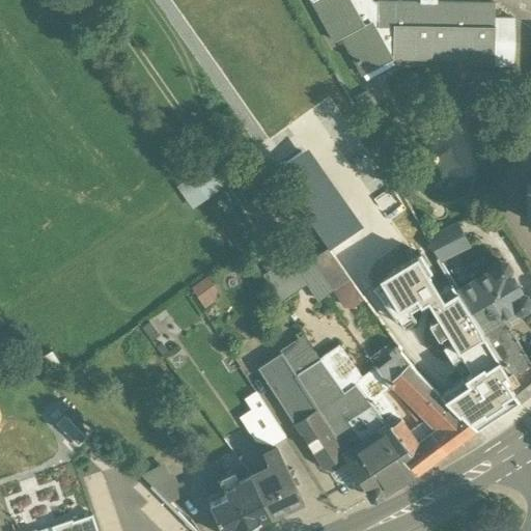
[(372,1),(371,0),(314,0),(312,1),(334,42),(341,37),(362,76),(392,59),(393,2),(372,1)]
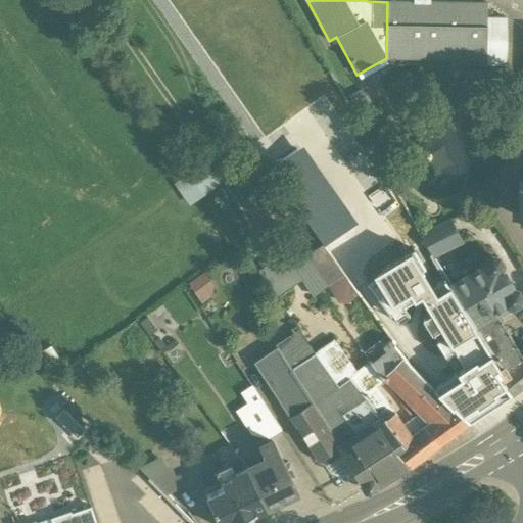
[(486,4),(387,2),(386,58),(459,59),(458,64),(485,65),(486,17),(486,4)]
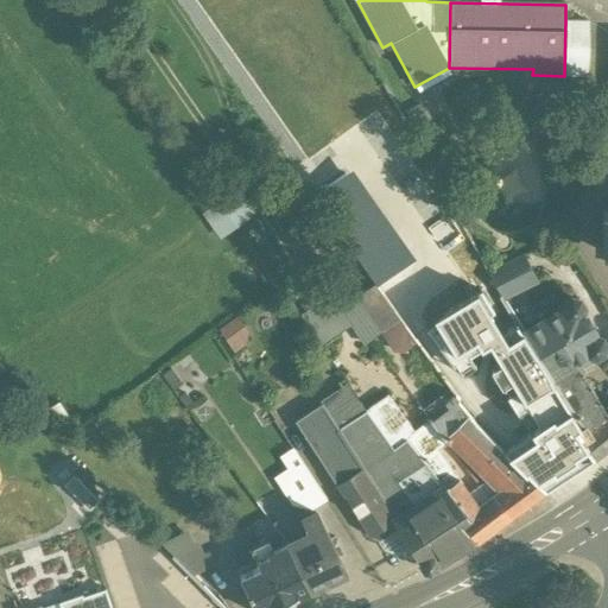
[(565,20),(564,76),(587,76),(588,21),(565,20)]
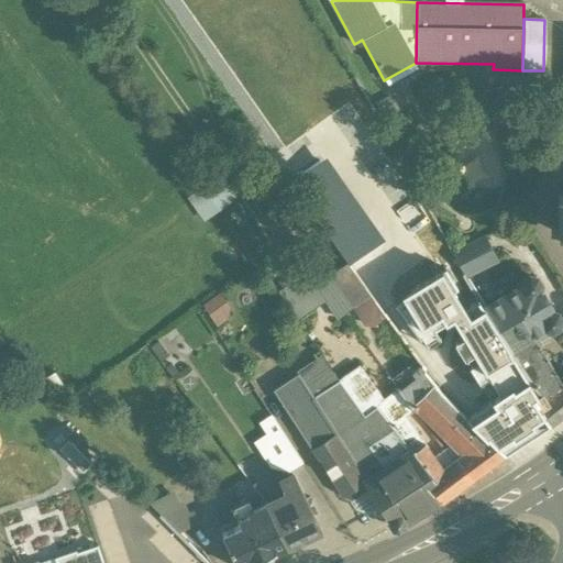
[(496,112),(494,133),(505,134),(507,113),(496,112)]
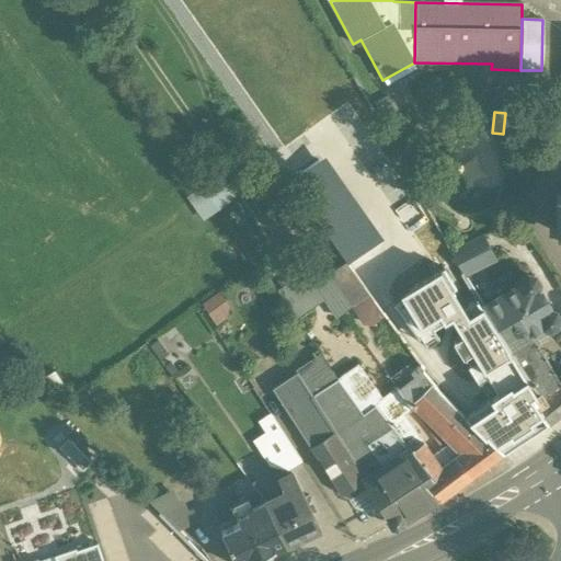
[(410,151),(421,157),(427,145),(416,138),(410,151)]
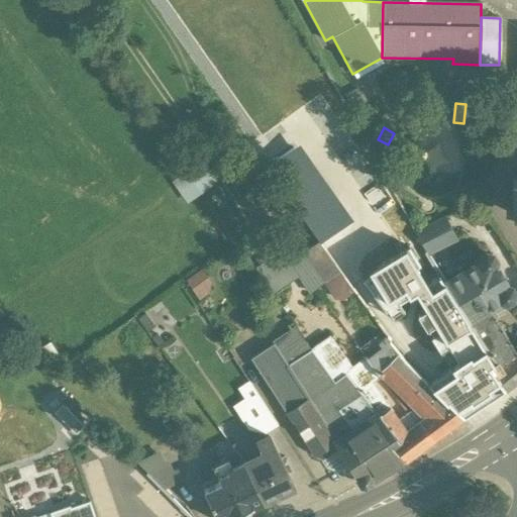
[(171,182),(188,203),(216,181),(199,160),(171,182)]
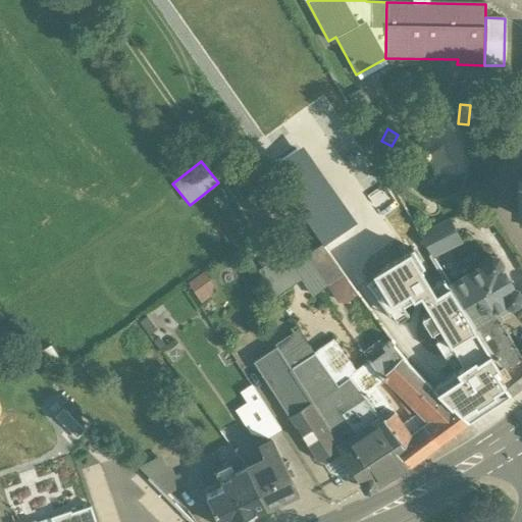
[(448,220),(418,236),(430,256),(458,243),(448,220)]
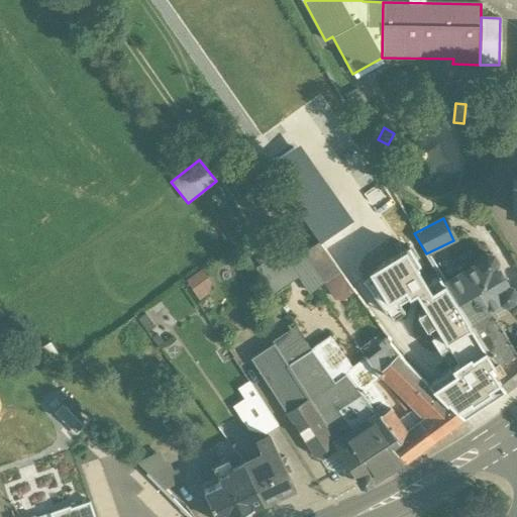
[(325,287),(342,275),(320,243),(317,239),(301,250),(325,287)]
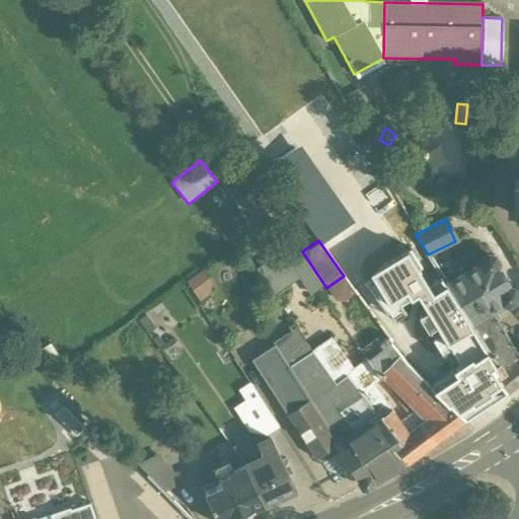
[(417,295),(460,366),(428,386),(446,405),(448,403),(464,420),(478,411),(474,405),(491,395),(494,400),(508,392),(493,368),(496,366),(450,290),(449,290),(445,284),(441,276),(427,285),(418,269),(422,267),(410,248),(370,273),(371,276),(363,281),(386,313),(417,295)]
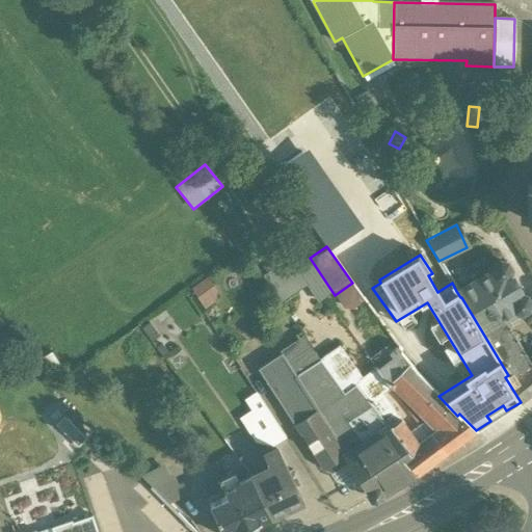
[(491,271),(456,291),(460,297),(461,297),(508,375),(505,377),(521,402),(531,392),(531,356),(528,360),(503,319),(515,312),(522,314),(527,310),(529,302),(526,296),(520,295),(519,294),(520,291),(511,277),(508,276),(508,275),(509,269),(506,264),(499,262),(493,265),(491,271)]
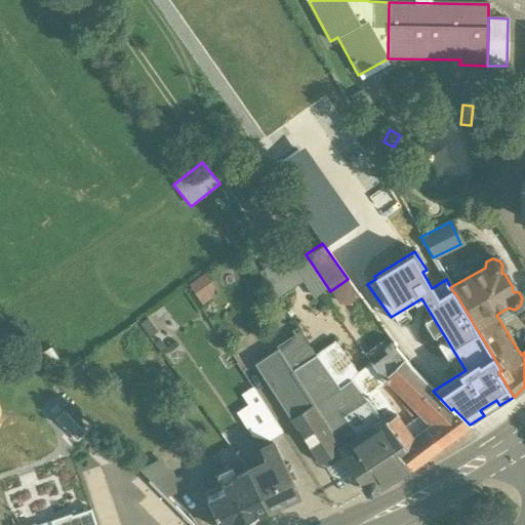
[(203,277),(190,286),(201,303),(209,296),(210,292),(205,285),(206,281),(203,277)]
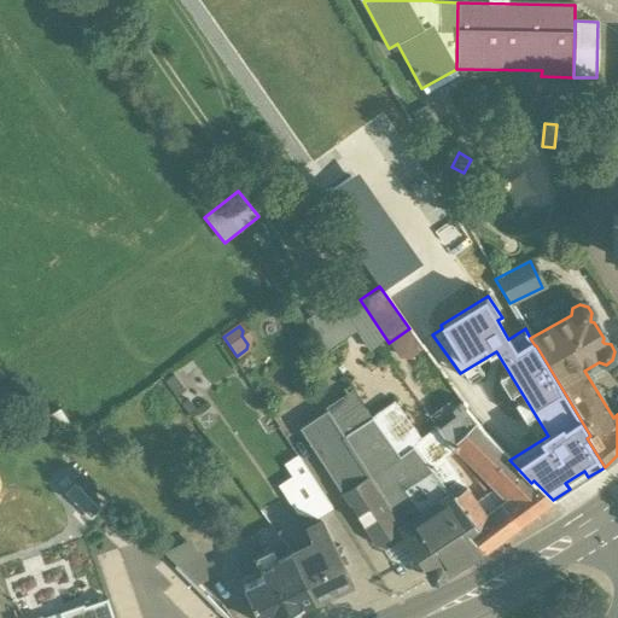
[(354,394),(326,410),(343,436),(353,430),(348,423),(366,410),(354,394)]
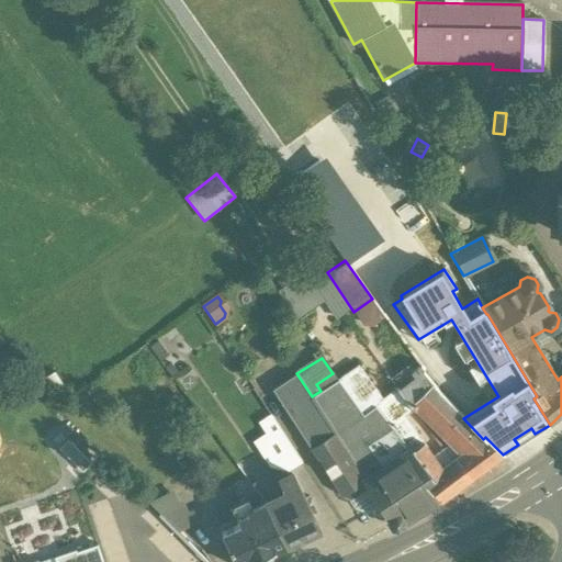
[(381,398),(357,364),(337,380),(361,414),(374,404),(381,398)]
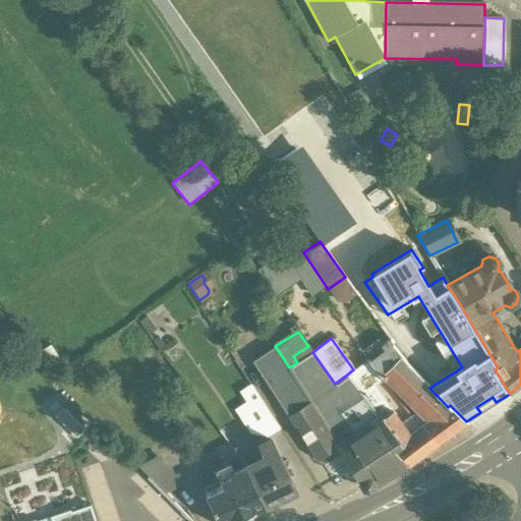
[(389,343),(372,355),(388,375),(404,363),(407,360),(389,343)]
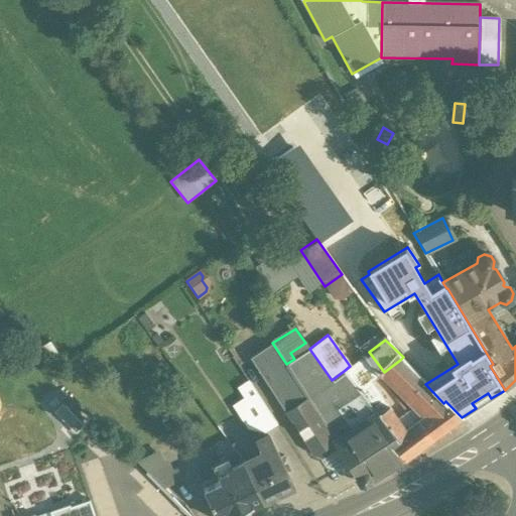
[(344,371),(332,380),(309,349),(294,359),(286,364),(272,343),(250,358),(313,457),(321,459),(338,448),(334,440),(377,412),(367,400),(367,399),(360,390),(344,371)]
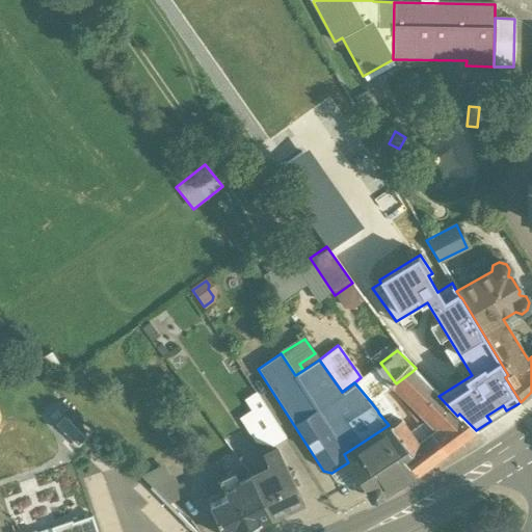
[(315,353),(299,364),(303,370),(319,360),(315,353)]
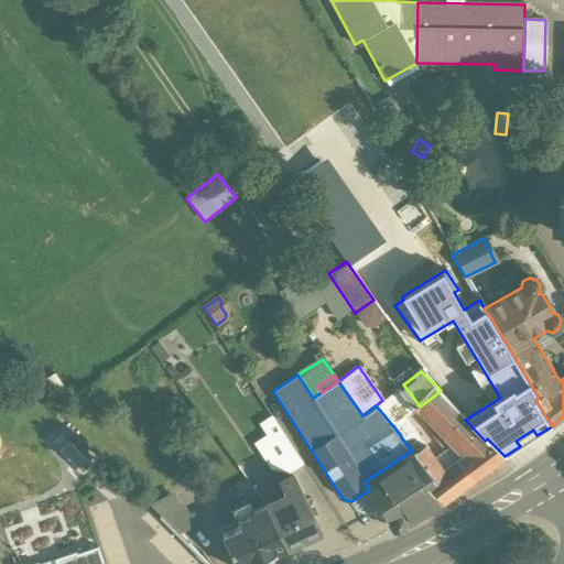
[(403,384),(398,389),(414,411),(420,407),(403,384)]
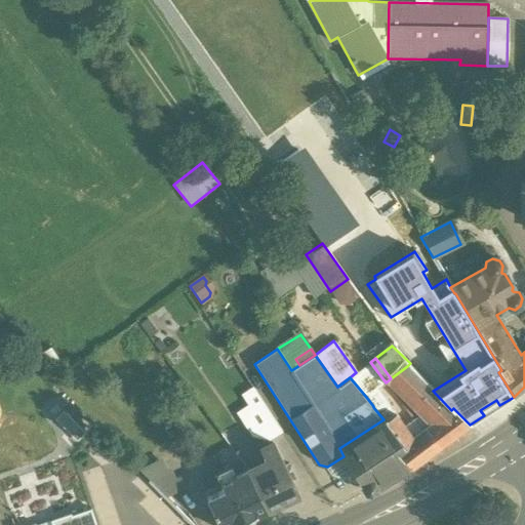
[(356,372),(350,377),(366,397),(377,389),(386,382),(370,362),(356,372)]
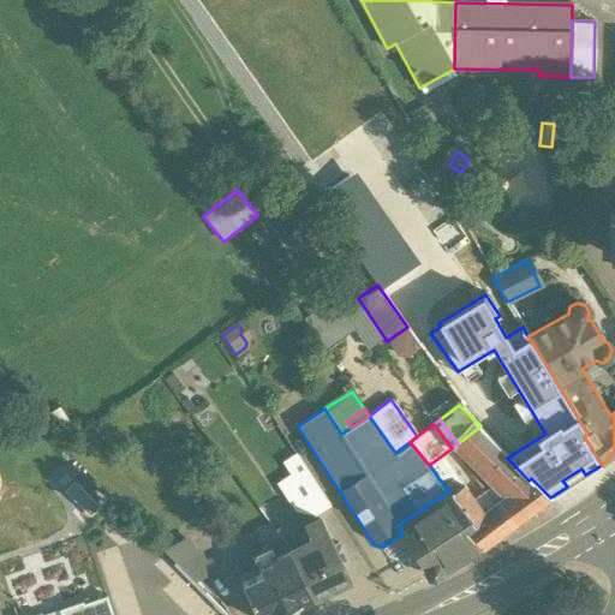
[(507,458),(477,429),(458,443),(487,473),(507,458)]
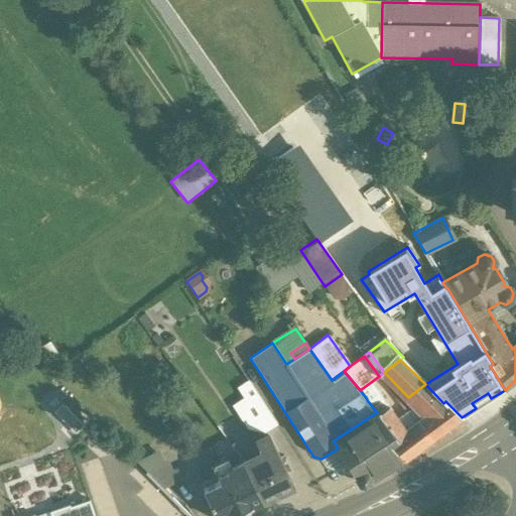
[(406,431),(371,382),(360,390),(367,399),(367,400),(377,412),(398,438),(406,431)]
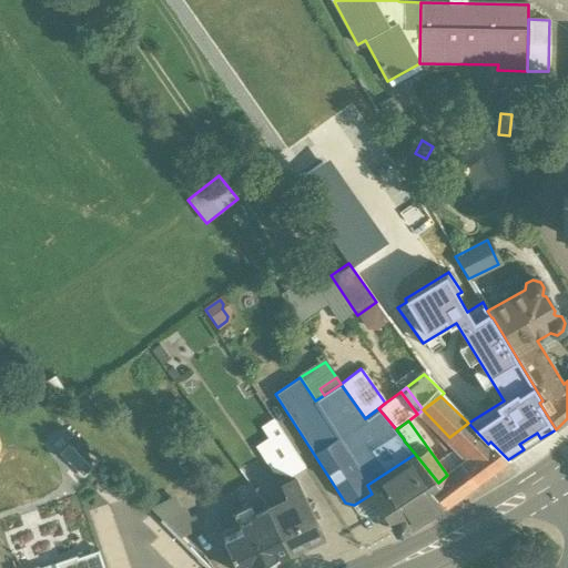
[(468,423),(449,437),(469,458),(462,464),(476,483),(508,459),(490,442),(488,444),(468,423)]
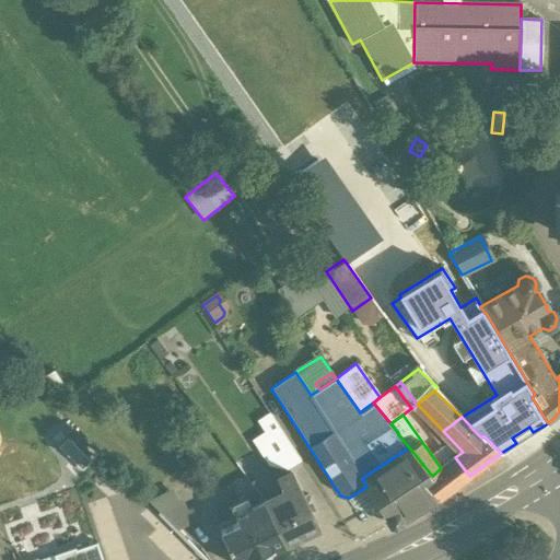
[(286,440),(272,448),(288,470),(300,462),(286,440)]
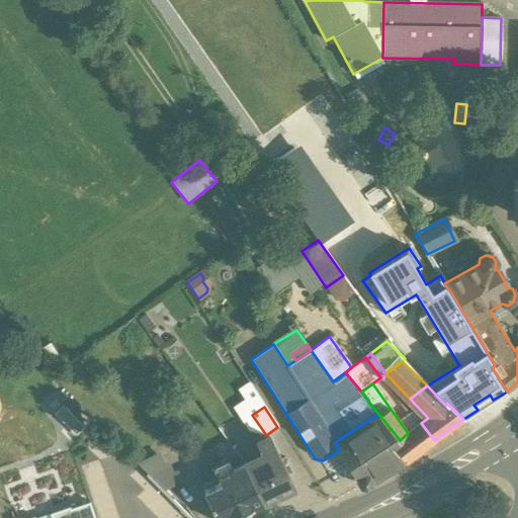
[(378,414),(335,442),(339,450),(358,479),(357,481),(361,487),(364,487),(369,484),(371,477),(375,478),(378,476),(379,472),(384,470),(387,471),(392,469),(393,465),(397,463),(401,464),(405,462),(393,445),(400,440),(378,414)]
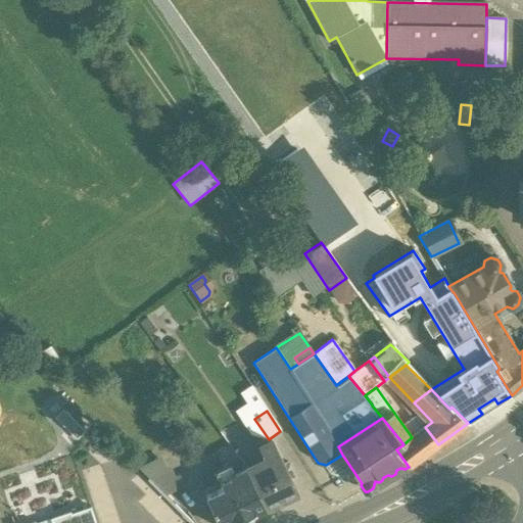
[(403,444),(396,449),(409,467),(438,444),(425,427),(412,437),(403,444)]
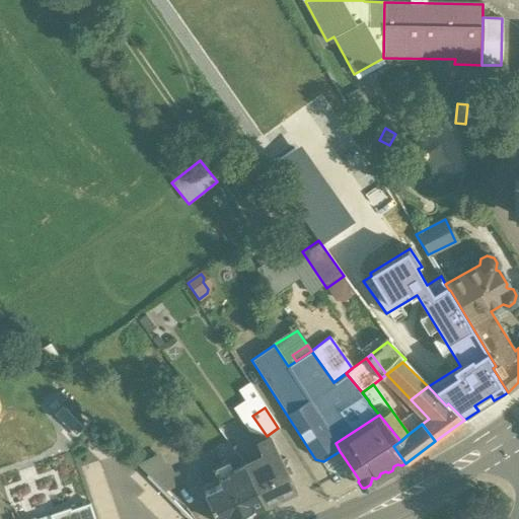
[(270,438),(256,444),(263,456),(245,464),(246,466),(249,472),(265,506),(295,491),(280,458),(279,458),(270,438)]
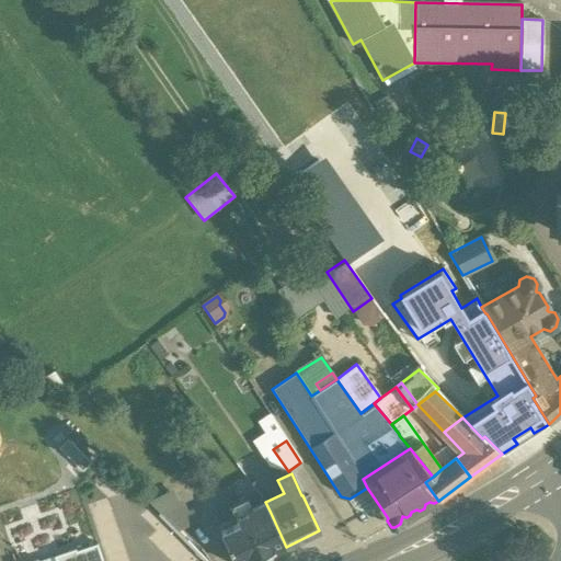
[(268,476),(251,484),(254,489),(258,492),(273,484),(268,476)]
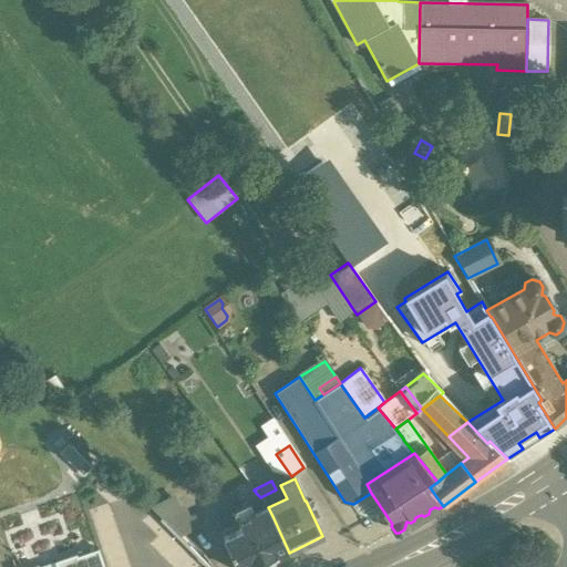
[(257,494),(246,500),(254,514),(267,507),(260,497),(257,494)]
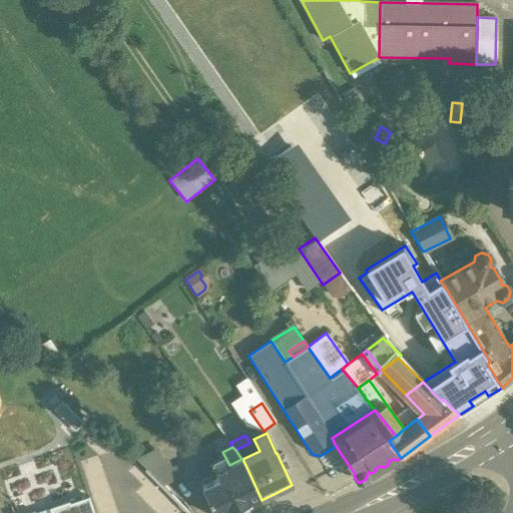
[(229,465),(222,468),(223,470),(215,475),(218,481),(246,467),(243,461),(242,459),(241,459),(229,465)]
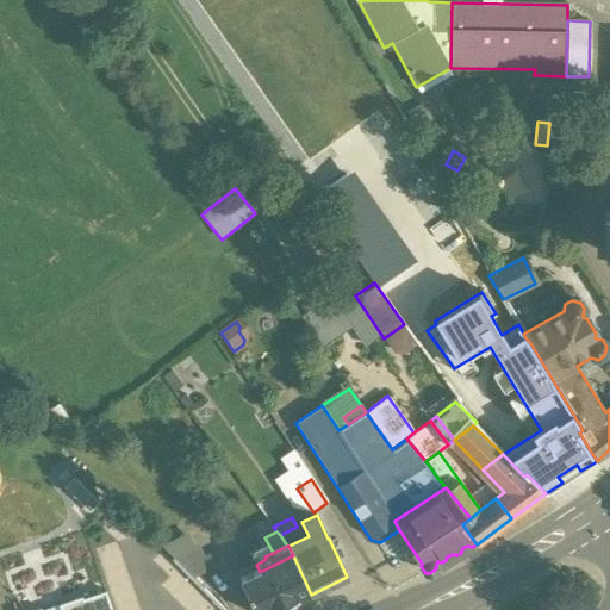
[(173,578),(165,585),(187,609),(204,609),(215,601),(168,551),(157,561),(173,578)]
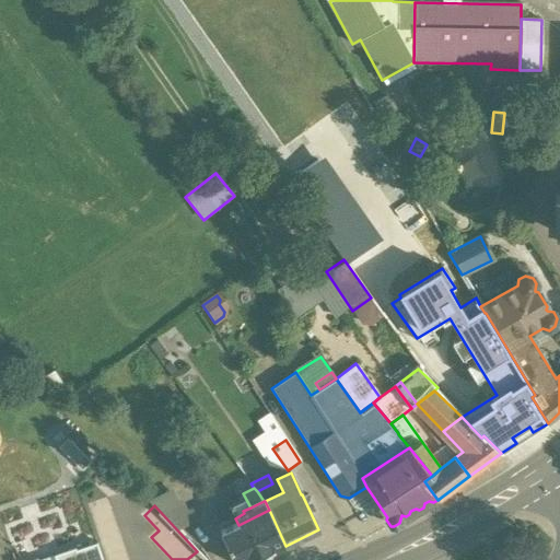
[(238,525),(220,534),(233,559),(256,559),(286,546),(269,510),(238,525)]
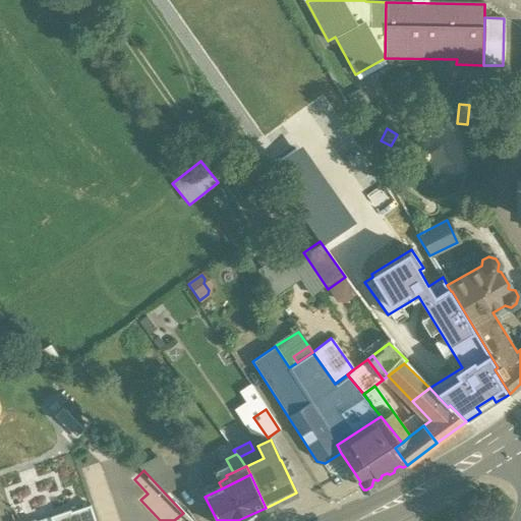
[(51,520),(96,520),(91,507),(51,520)]
